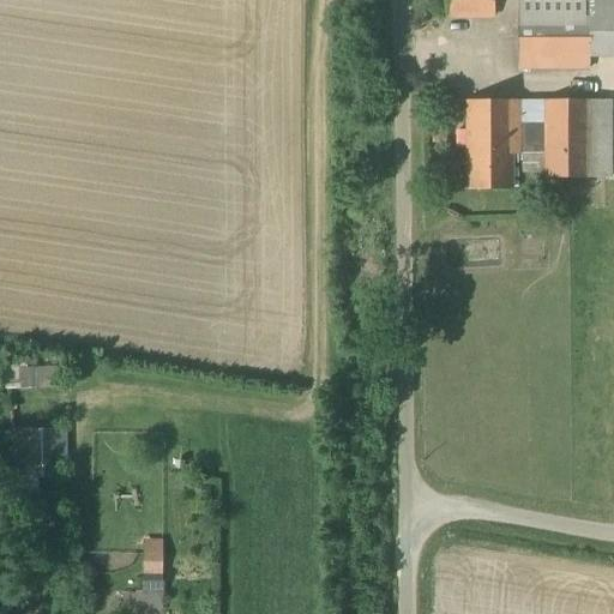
[(495,0),(446,0),(447,16),(495,16),(495,0)]
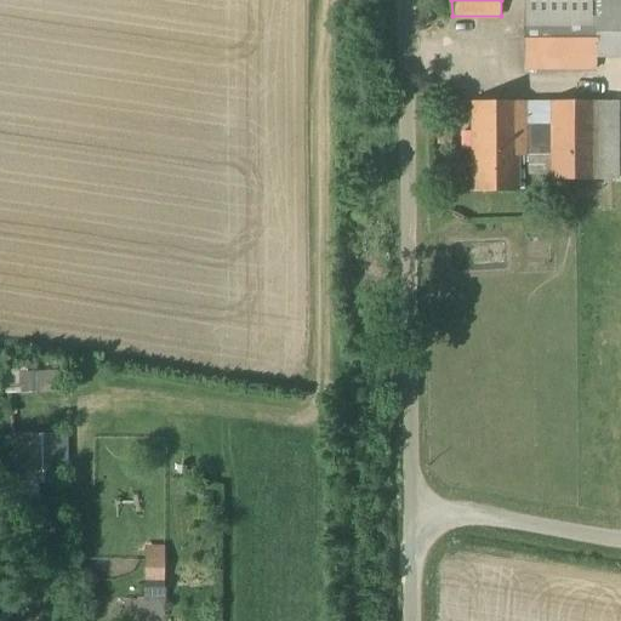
[(596,0),(524,0),(525,69),(597,69),(597,57),(596,0)]
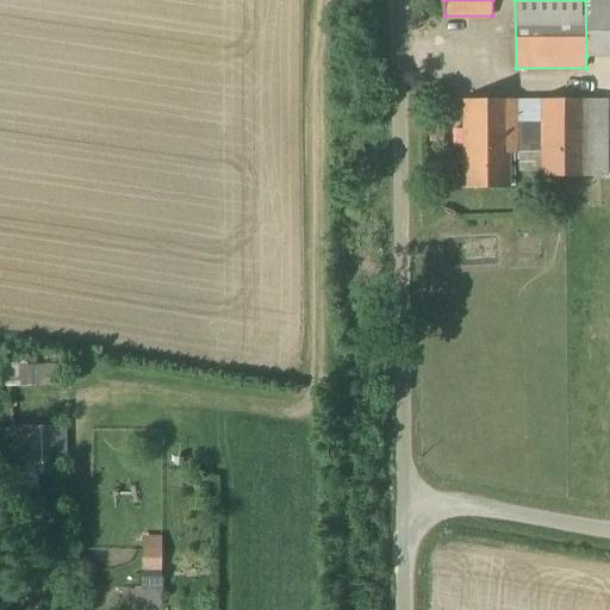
[(609,0),(585,0),(586,56),(609,55),(609,0)]
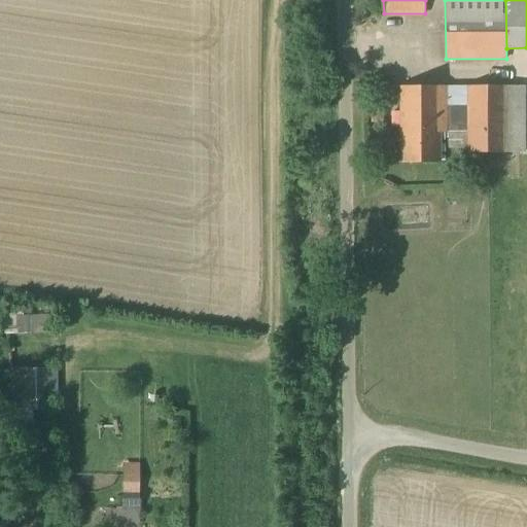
[(505,86),(470,86),(470,105),(447,105),(447,86),(390,86),(390,105),(402,105),(402,121),(423,121),(423,127),(447,126),(447,132),(470,132),(470,152),(505,152),(505,86)]
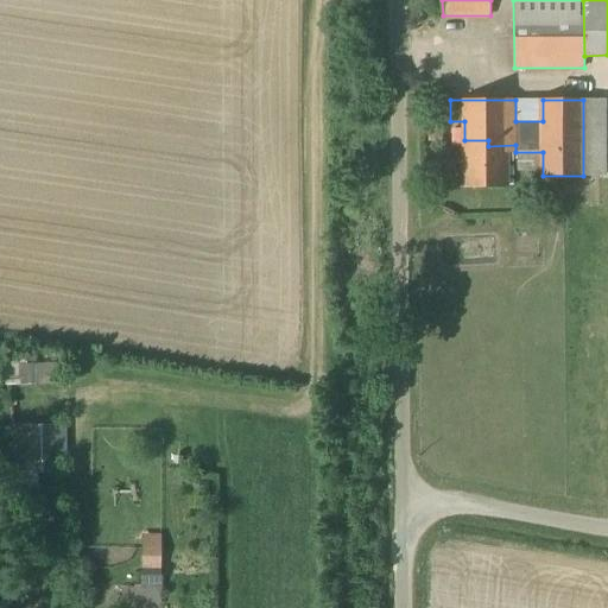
[(605,100),(583,100),(583,176),(605,176),(605,173),(605,100)]
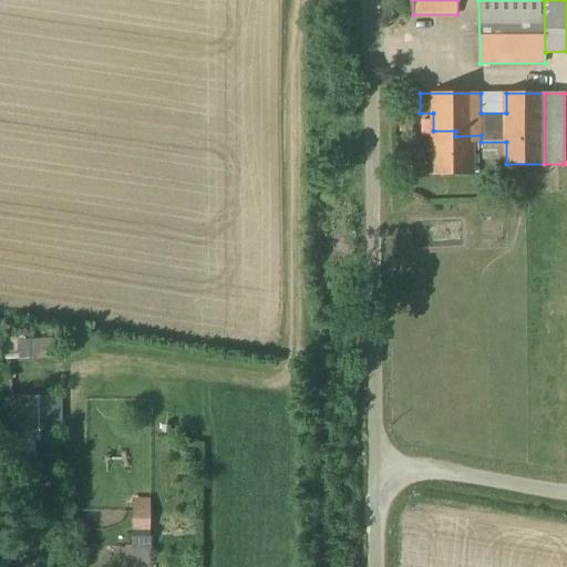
[(455,136),(455,131),(433,131),(433,175),(473,174),(473,142),(481,142),(481,135),(455,136)]
